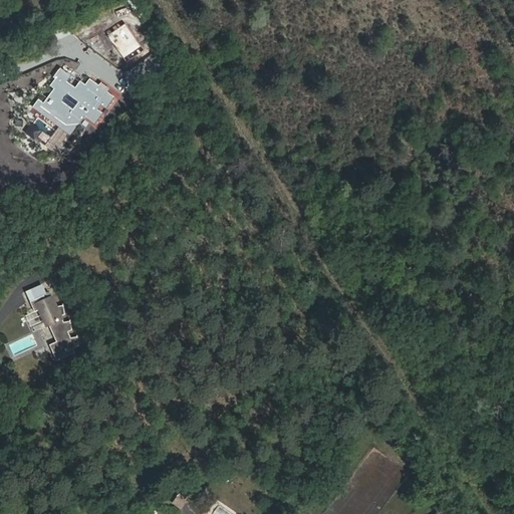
[(130,31),(116,40),(131,62),(145,53),(130,31)]
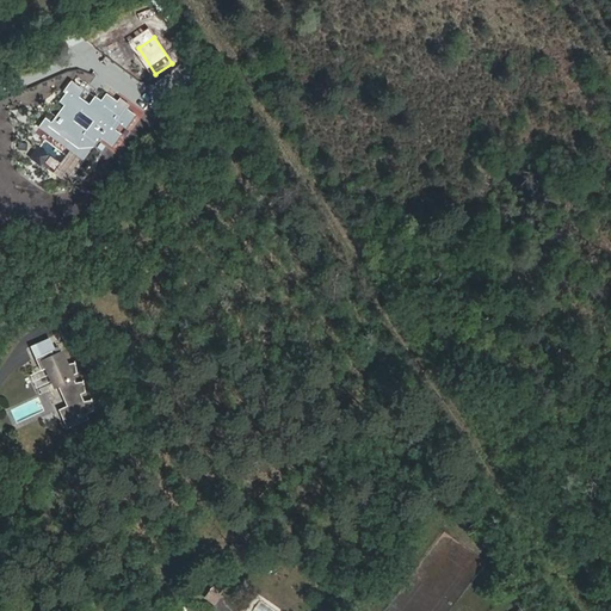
[(201,54),(193,59),(202,72),(209,67),(201,54)]
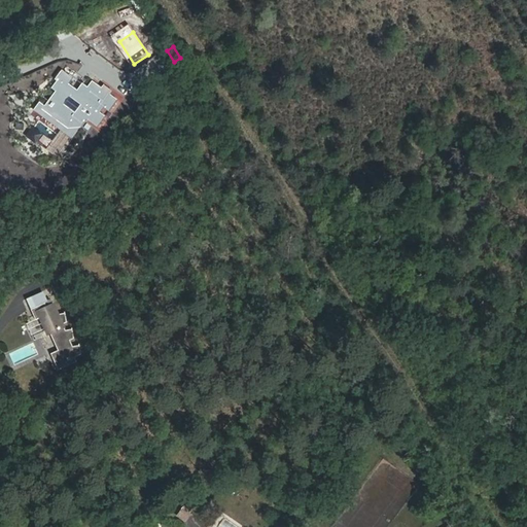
[(50,108),(73,125),(76,120),(84,127),(91,118),(100,125),(107,115),(103,112),(107,106),(111,109),(119,99),(113,94),(115,91),(108,85),(106,89),(97,81),(92,88),(86,83),(79,93),(70,85),(75,78),(65,71),(59,79),(62,81),(58,89),(63,93),(50,108)]
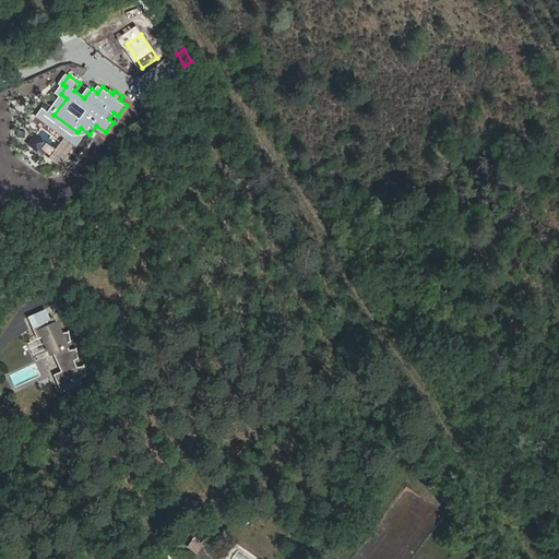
[(28,317),(33,328),(49,320),(45,310),(28,317)]
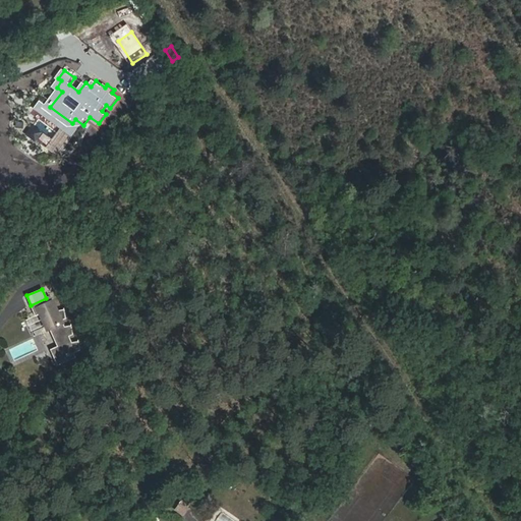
[(60,307),(66,306),(63,294),(57,296),(60,307)]
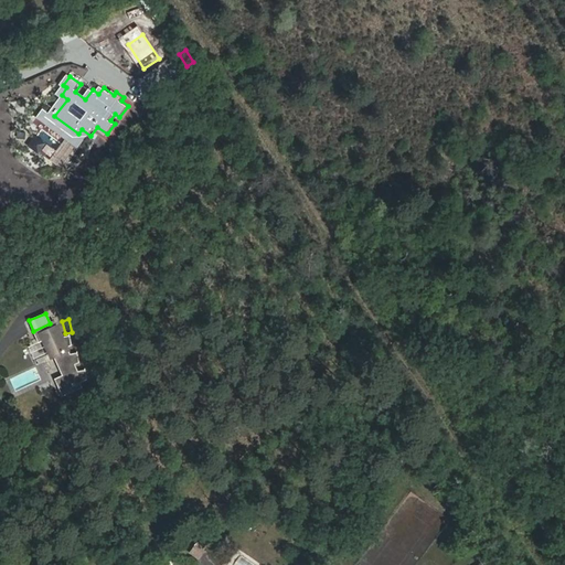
[(33,331),(38,343),(43,341),(50,358),(53,356),(61,375),(55,379),(62,394),(80,386),(77,382),(86,379),(85,369),(75,370),(74,365),(80,363),(78,353),(68,354),(66,349),(72,345),(71,337),(62,337),(54,321),(50,323),(33,331)]
